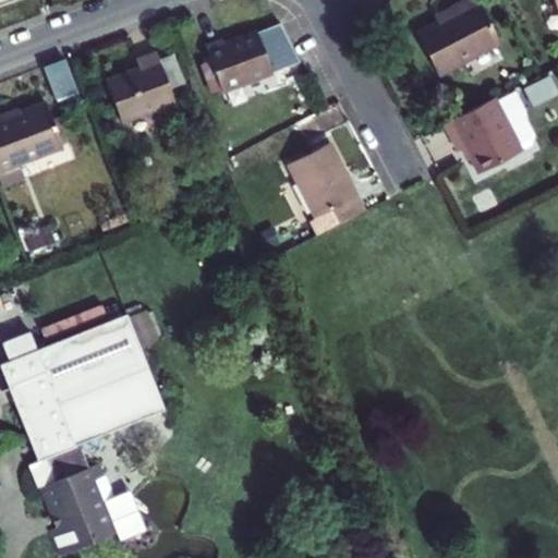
[(416,33),(438,74),(500,43),(477,0),(464,0),(440,13),(444,19),(416,33)]
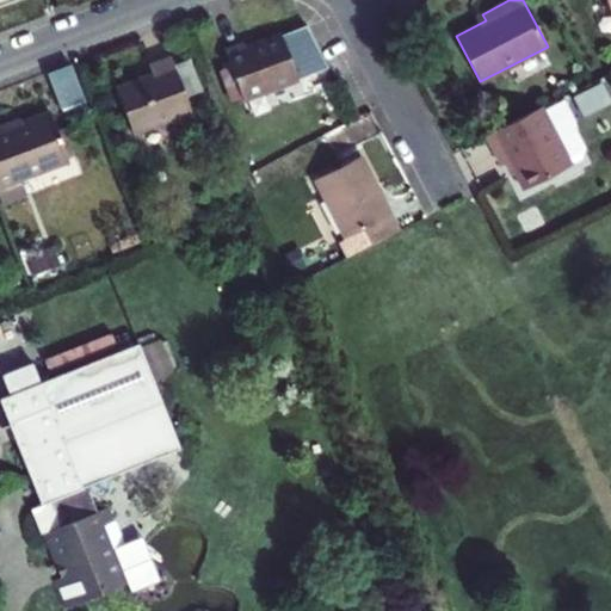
[(279,35),(297,79),(326,67),(306,24),(279,35)]
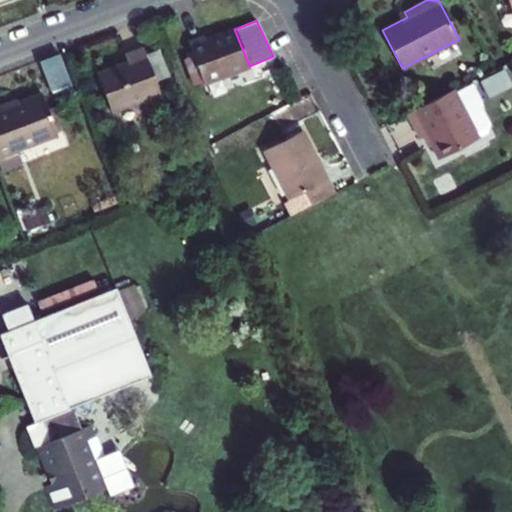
[(204,83),(249,66),(234,29),(206,40),(204,36),(188,42),(194,57),(204,83)]
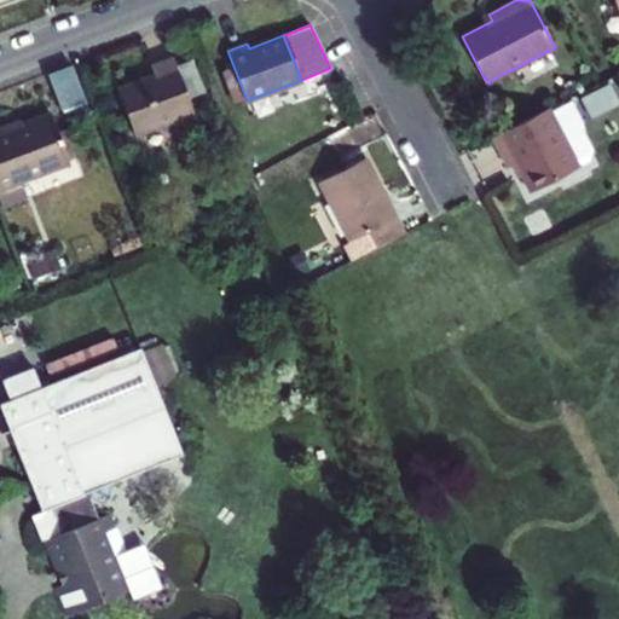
[(175,129),(197,121),(189,99),(177,68),(173,58),(151,67),(154,75),(117,90),(134,134),(172,120),(175,129)]
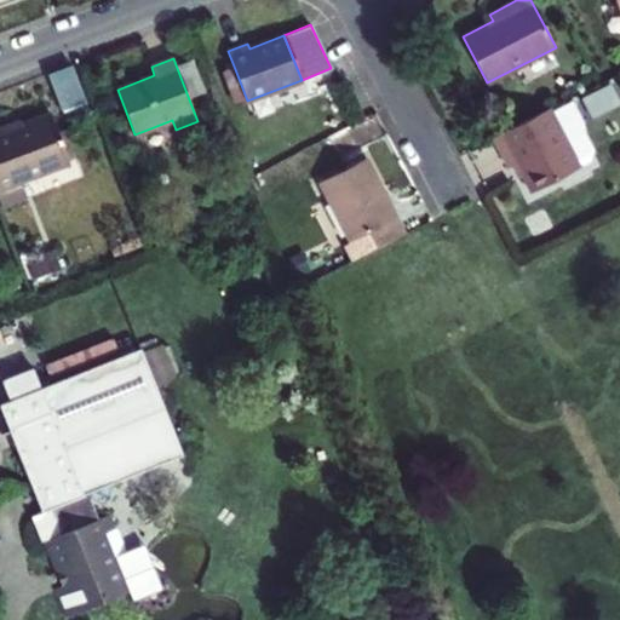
[(194,62),(177,68),(189,99),(205,93),(194,62)]
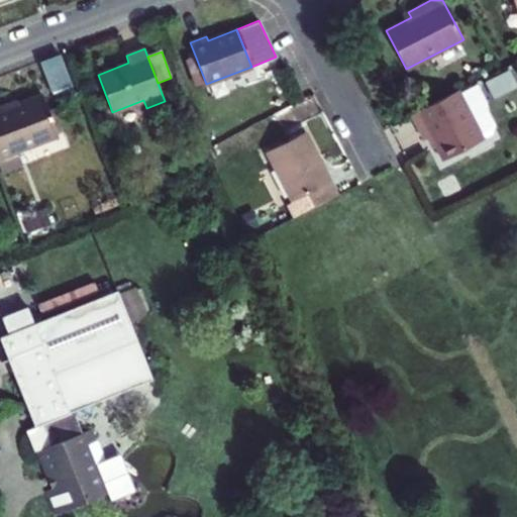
[(196,88),(206,84),(196,58),(186,62),(196,88)]
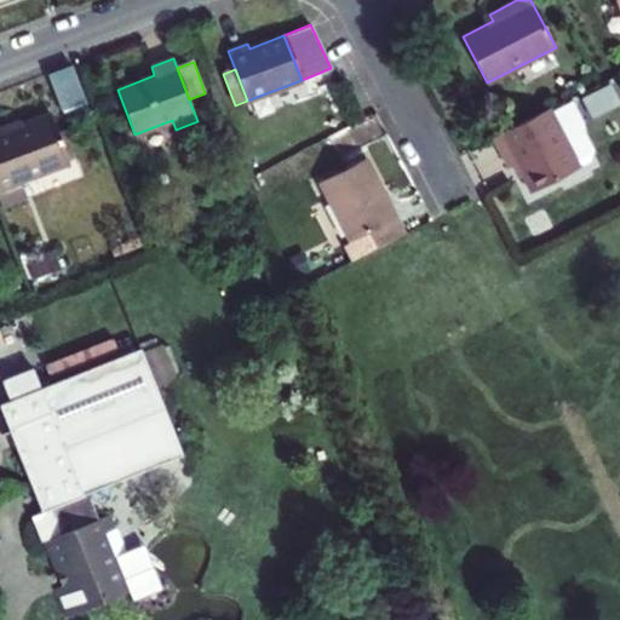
[(619,102),(612,85),(583,101),(593,120),(619,105),(619,102)]
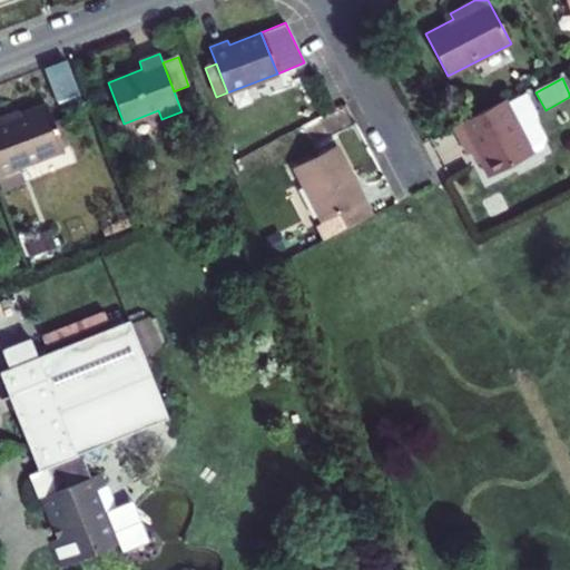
[(524,92),(507,102),(512,112),(530,104),(524,92)]
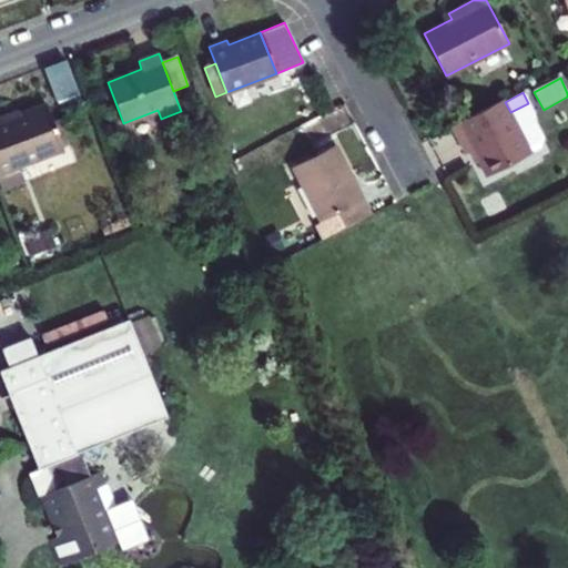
[(529,150),(510,112),(505,102),(503,99),(452,125),(466,153),(473,149),(486,176),(531,153),(529,150)]
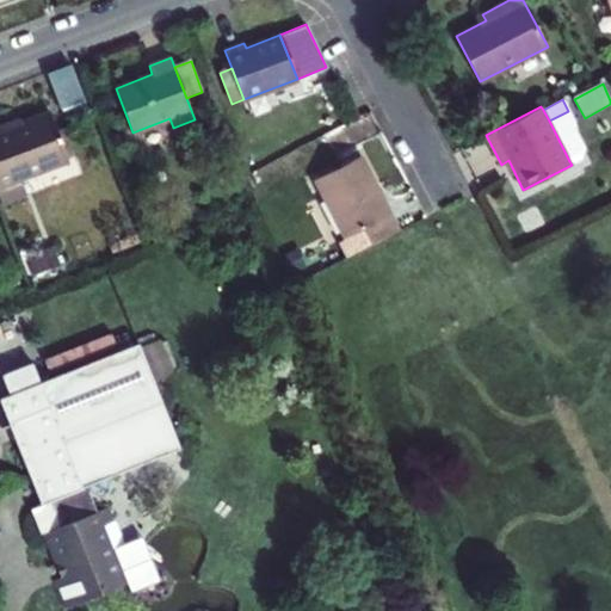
[(568,111),(549,121),(569,161),(580,155),(582,147),(575,131),(573,121),(568,111)]
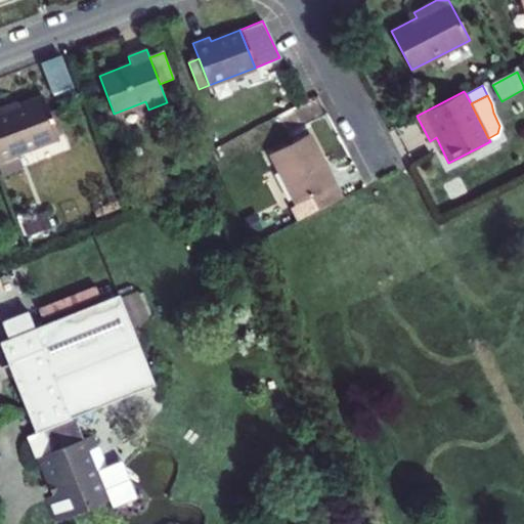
[(16,154),(58,137),(43,96),(8,110),(7,106),(0,108),(0,172),(1,175),(23,168),(16,154)]
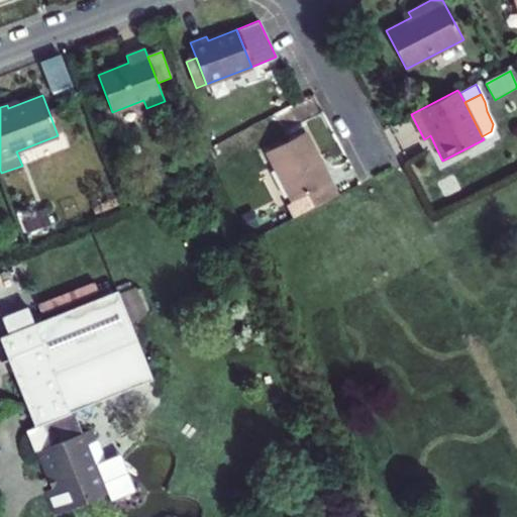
[(294,217),(337,194),(305,131),(266,151),(292,201),(287,204),(294,217)]
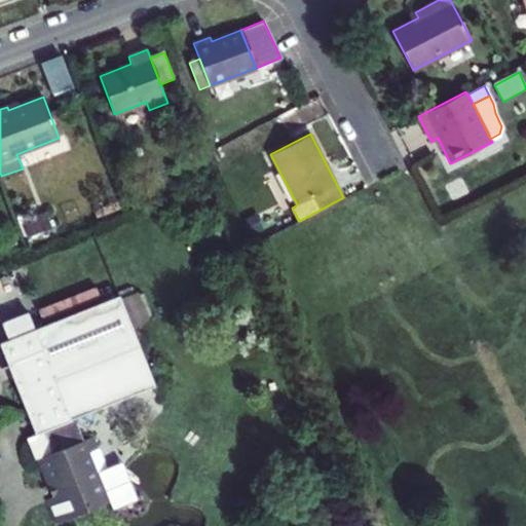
[(30,237),(51,229),(45,213),(24,221),(30,237)]
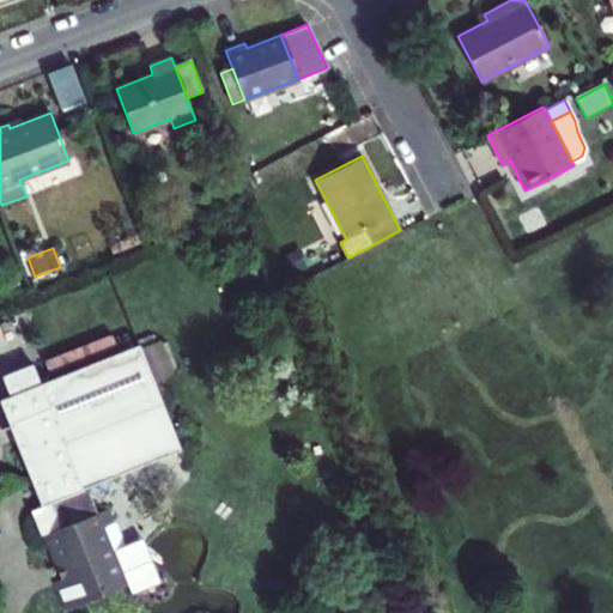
[(308,268),(299,250),(285,256),(293,274),(308,268)]
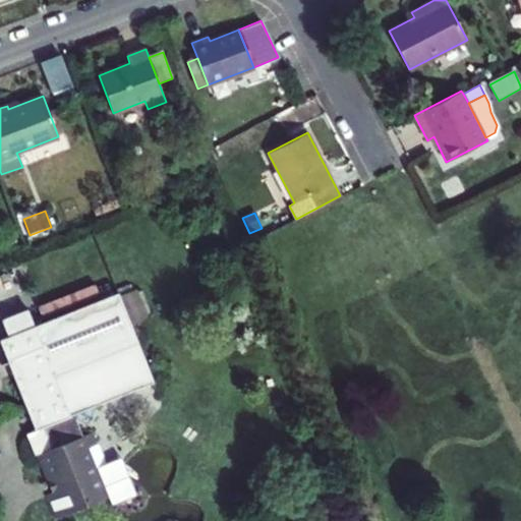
[(38,308),(43,323),(100,300),(95,286),(38,308)]
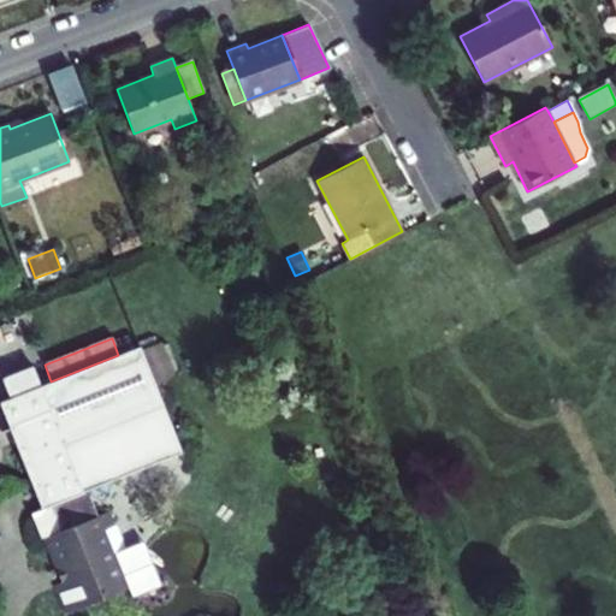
[(163,344),(142,351),(155,385),(176,375),(163,344)]
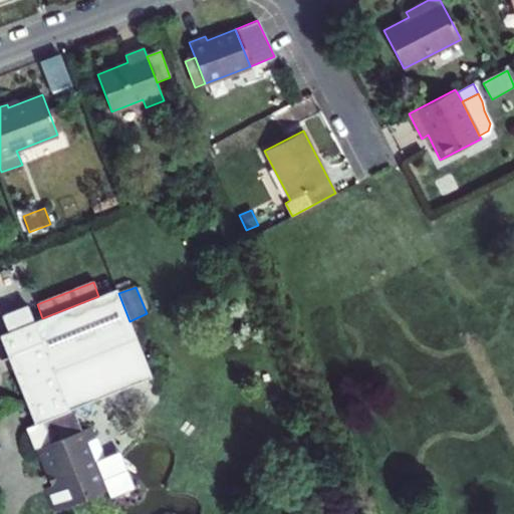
[(69,412),(95,401),(152,378),(130,321),(118,293),(116,289),(98,296),(42,318),(33,321),(8,331),(0,334),(0,337),(33,426),(42,423),(69,412)]
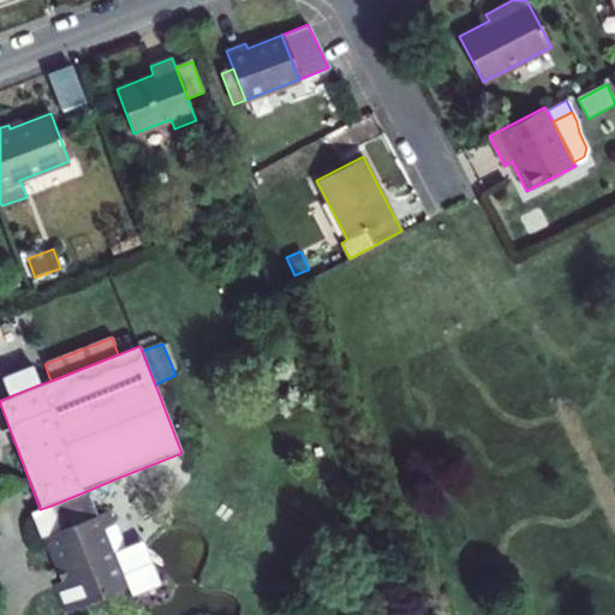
[(40,384),(33,365),(3,377),(10,396),(40,384)]
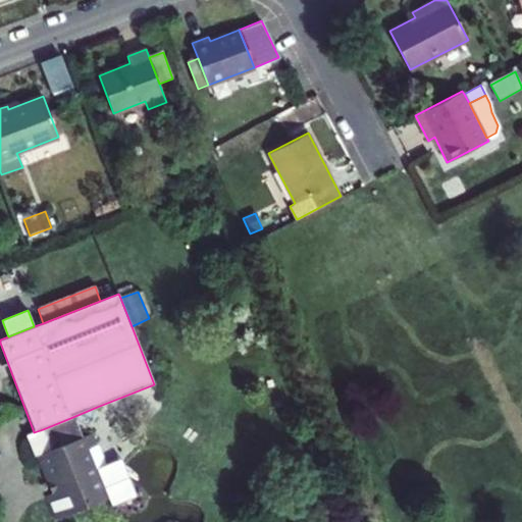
[(97,407),(70,418),(76,420),(87,424),(89,423),(97,407)]
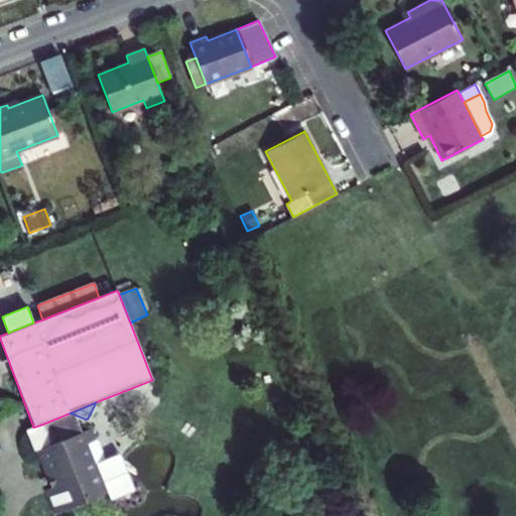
[(50,444),(83,431),(76,415),(70,413),(42,424),(50,444)]
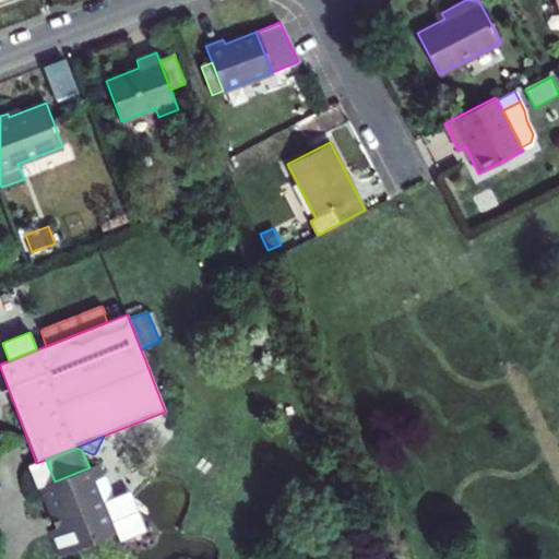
[(99,464),(90,467),(55,482),(39,488),(56,528),(49,531),(59,557),(117,533),(104,501),(113,498),(99,464)]
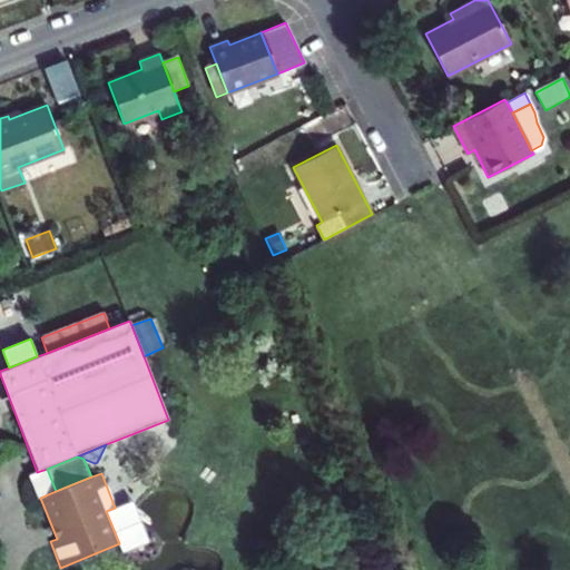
[(133,501),(115,508),(106,511),(119,543),(123,552),(149,542),(133,501)]
